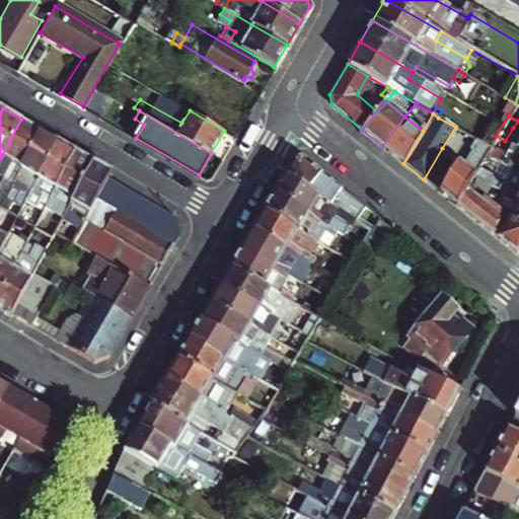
[(382,146),(403,163),(423,131),(404,117),(382,146)]
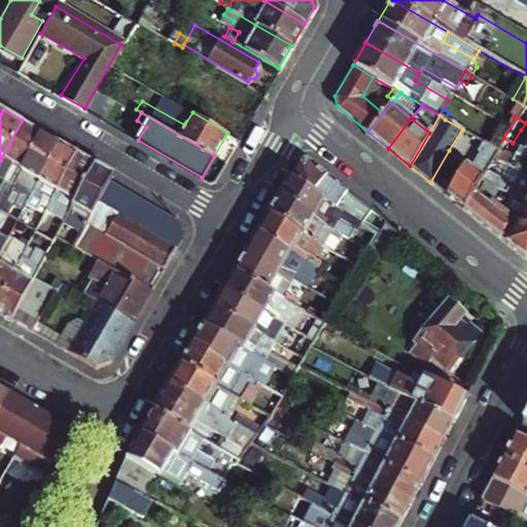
[(0,206),(40,132),(22,120),(0,161),(0,182),(0,183),(0,206)]
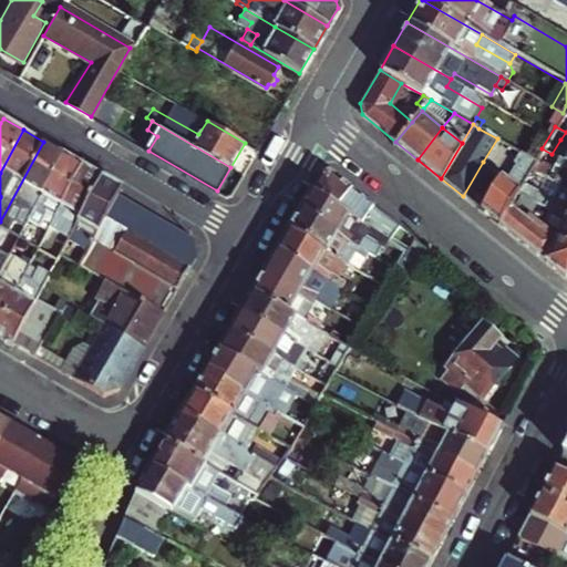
[(22,227),(30,213),(62,153),(43,142),(0,222),(0,225),(18,235),(22,227)]
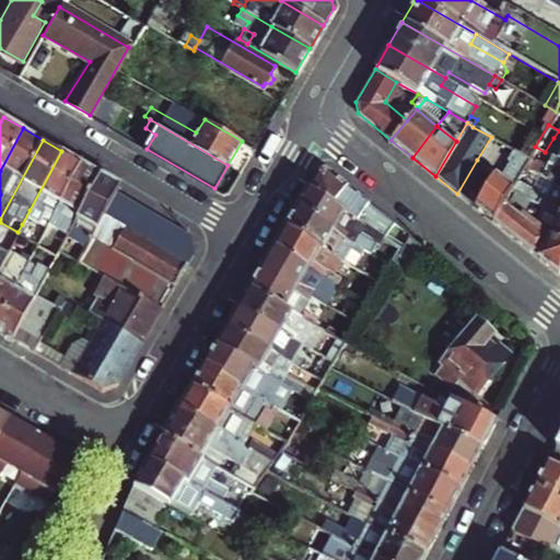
[(457,194),(490,220),(503,199),(508,190),(511,185),(522,166),(527,159),(512,149),(505,160),(510,163),(500,178),(477,160),(457,194)]
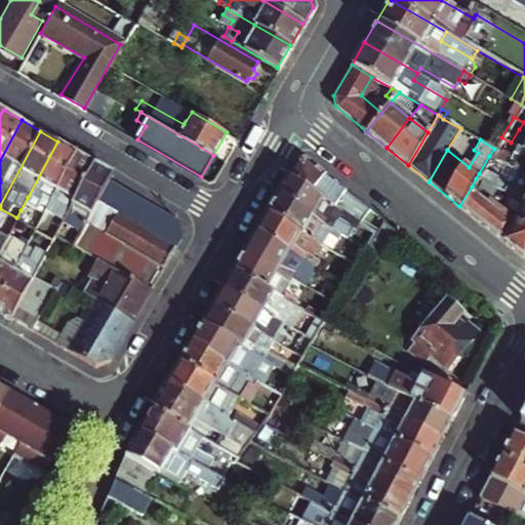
[(48,201),(75,151),(57,142),(28,197),(37,202),(40,197),(48,201)]
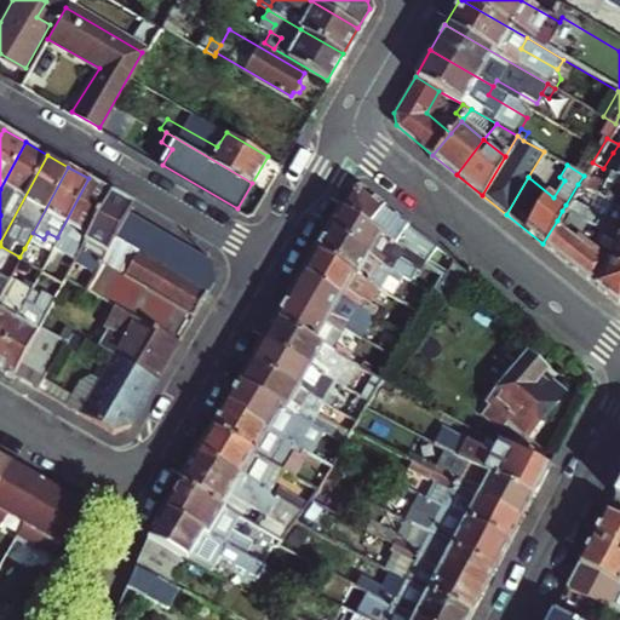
[(584,176),(578,184),(597,194),(603,182),(585,173),(584,176)]
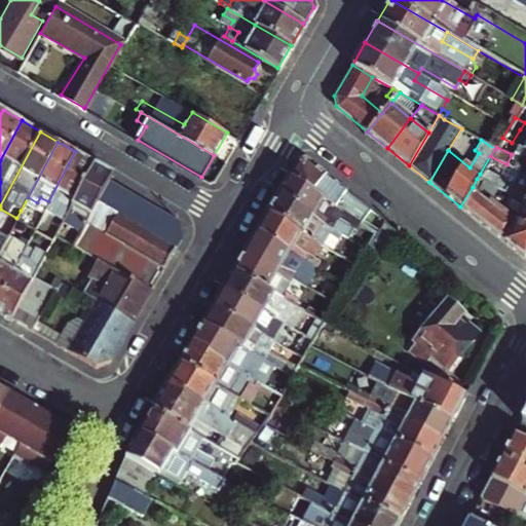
[(506,164),(515,168),(525,174),(525,156),(518,152),(514,150),(512,154),(506,164)]
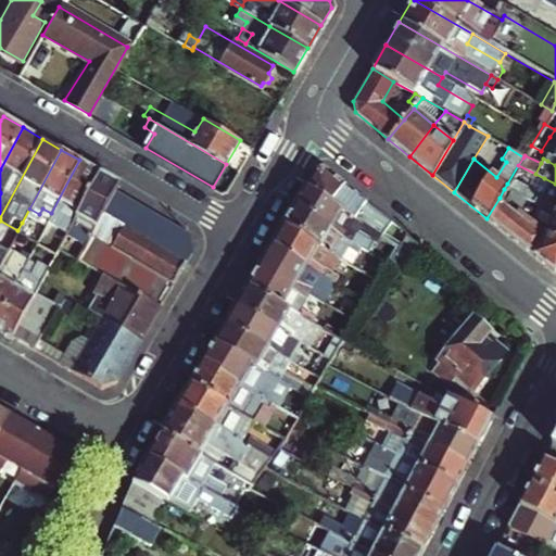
[(79,160),(51,213),(61,219),(64,215),(72,219),(98,171),(79,160)]
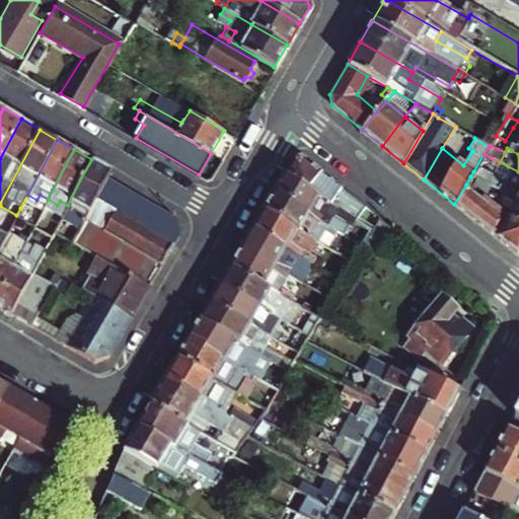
[(294,155),(284,172),(337,206),(355,217),(363,204),(349,193),(345,199),(337,193),(341,187),(304,156),(294,155)]
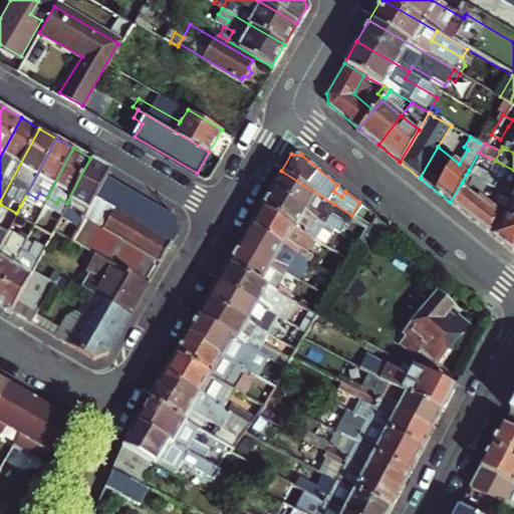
[(71,240),(94,194),(104,174),(108,168),(90,158),(66,203),(64,207),(75,214),(63,235),(71,240)]
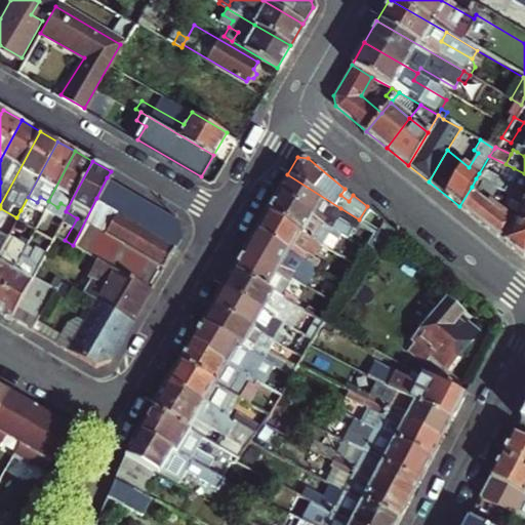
[(499,180),(494,188),(524,203),(524,173),(514,168),(506,184),(499,180)]
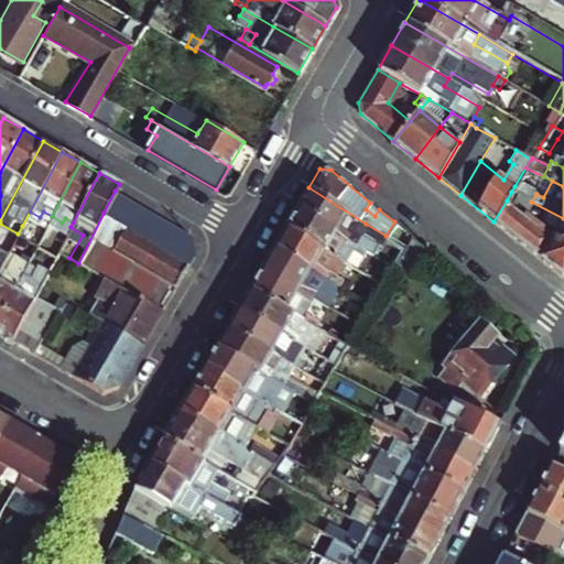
[(522,190),(514,186),(511,192),(519,196),(522,190)]
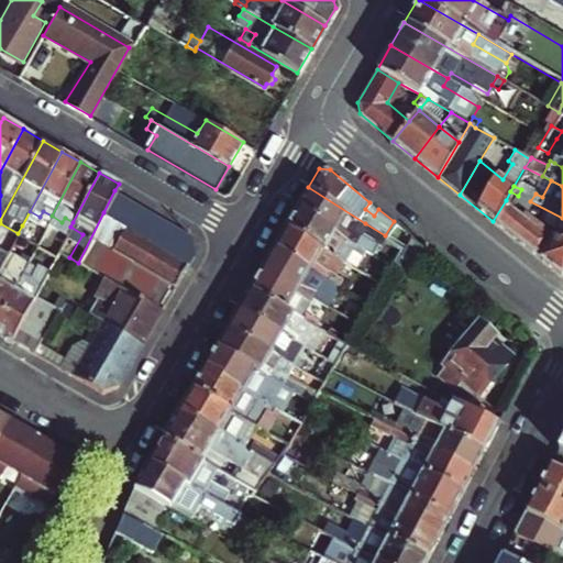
[(308,187),(297,207),(364,246),(367,241),(359,235),(365,223),(308,187)]
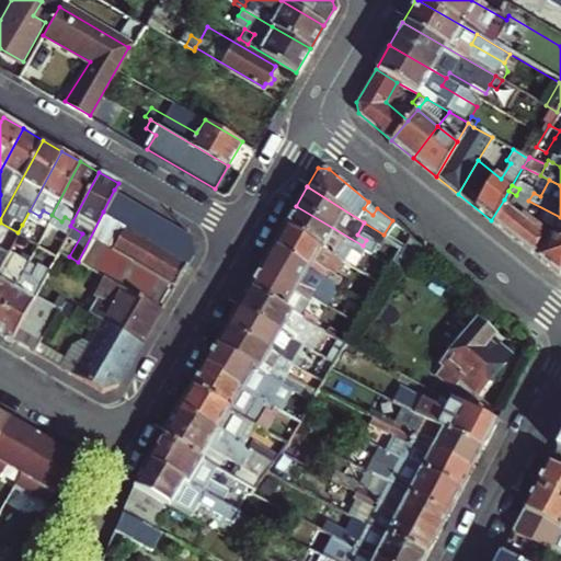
[(103,212),(124,224),(186,261),(192,252),(191,233),(114,190),(103,212)]
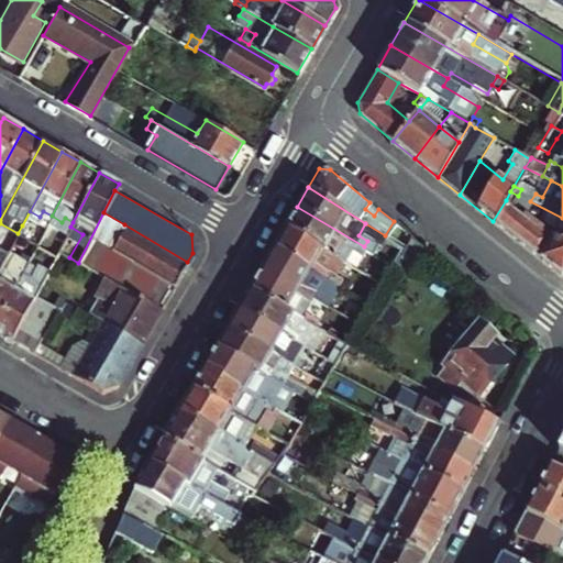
[(512,205),(551,234),(562,241),(562,218),(530,201),(526,209),(515,201),(518,196),(510,191),(506,200),(512,205)]
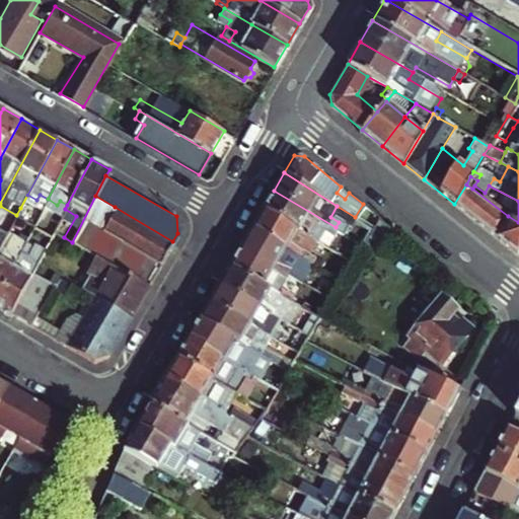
[(518,251),(518,222),(508,216),(504,221),(469,194),(472,189),(466,184),(454,204),(515,253),(518,251)]
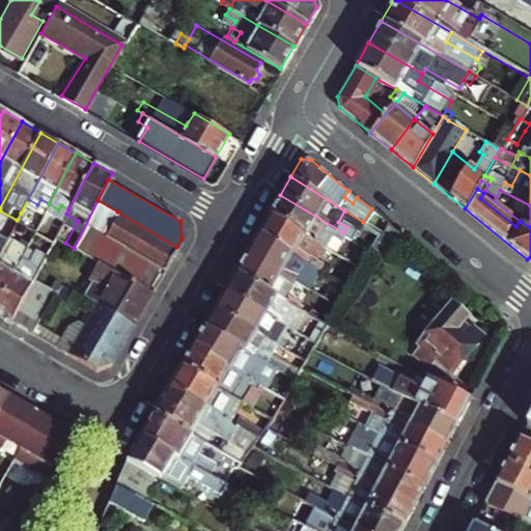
[(357,197),(348,191),(344,197),(353,203),(357,197)]
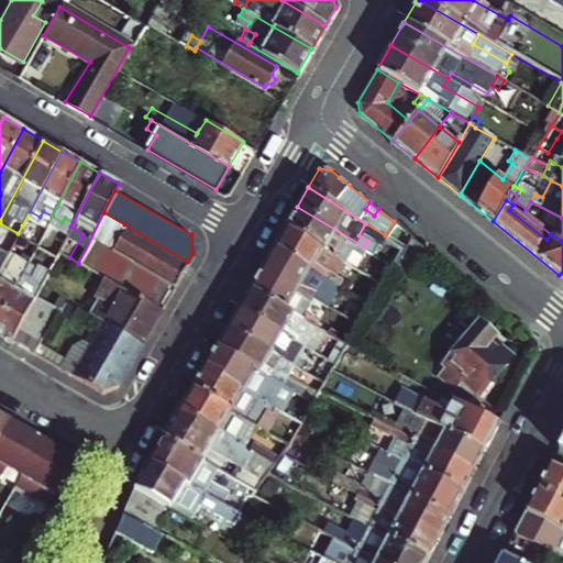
[(364,246),(297,207),(286,225),(337,256),(346,262),(354,247),(363,252),(364,246)]
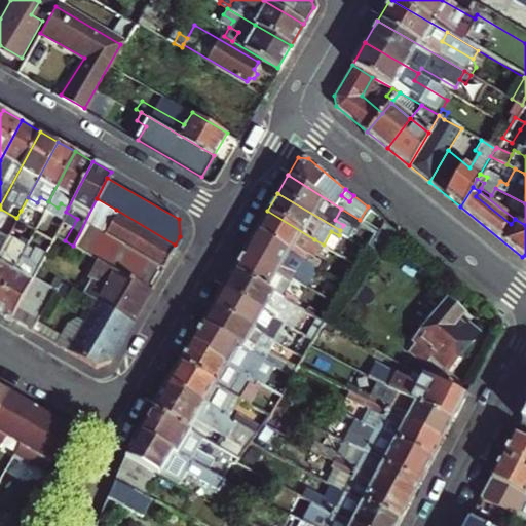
[(16,218),(0,209),(0,219),(12,226),(13,223),(16,218)]
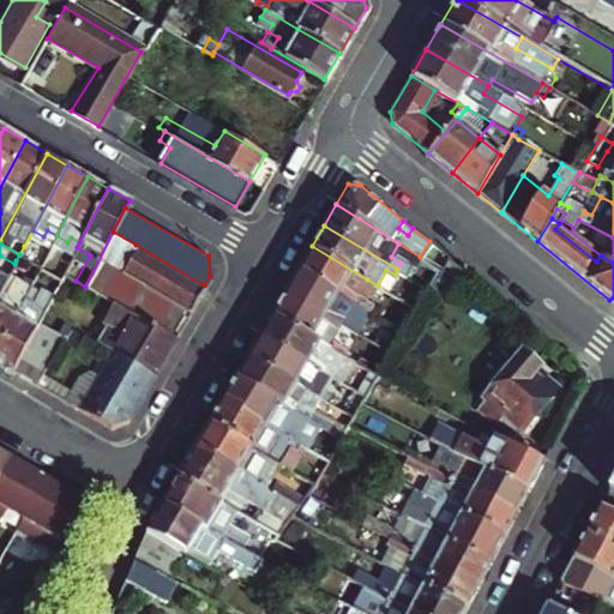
[(120,272),(168,301),(188,313),(204,286),(136,245),(120,272)]
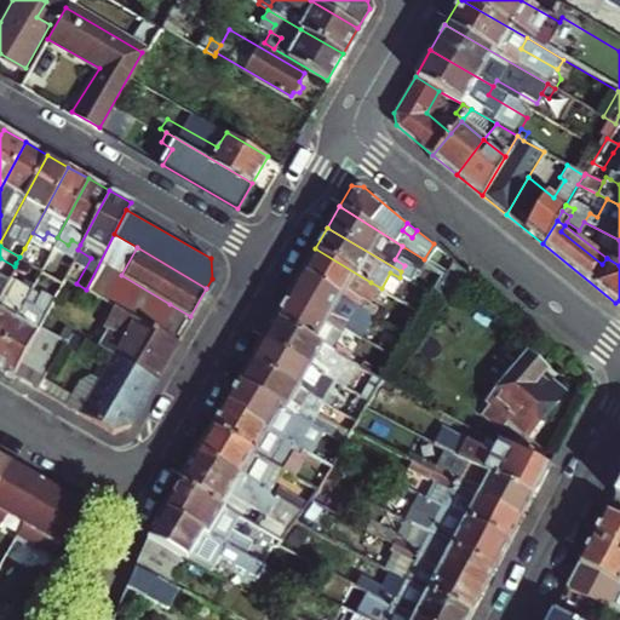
[(24,248),(19,257),(40,269),(45,259),(24,248)]
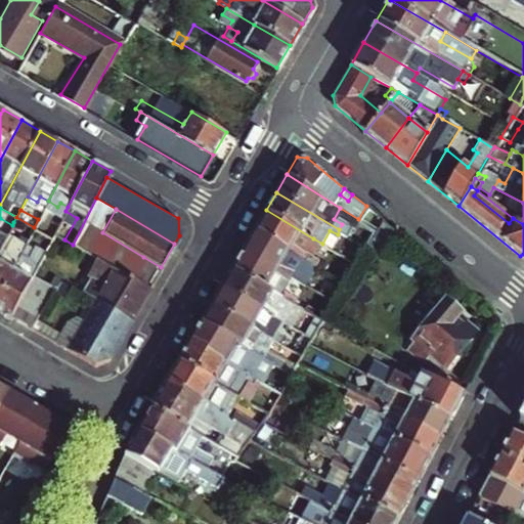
[(266,210),(256,228),(303,256),(313,238),(266,210)]
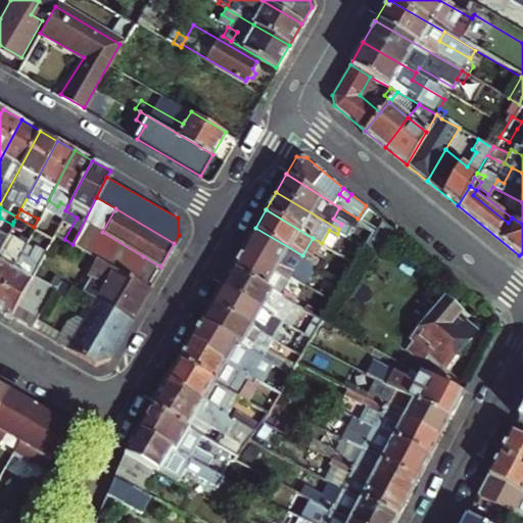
[(34,227),(16,217),(13,222),(31,232),(34,227)]
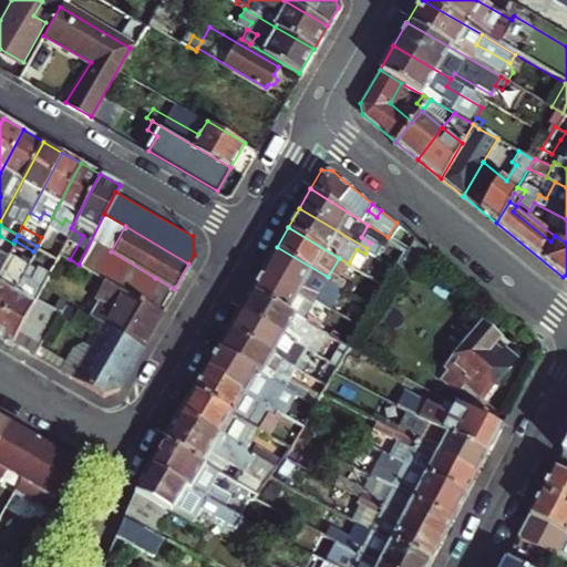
[(61,247),(42,236),(41,237),(37,246),(49,253),(55,257),(58,253),(61,247)]
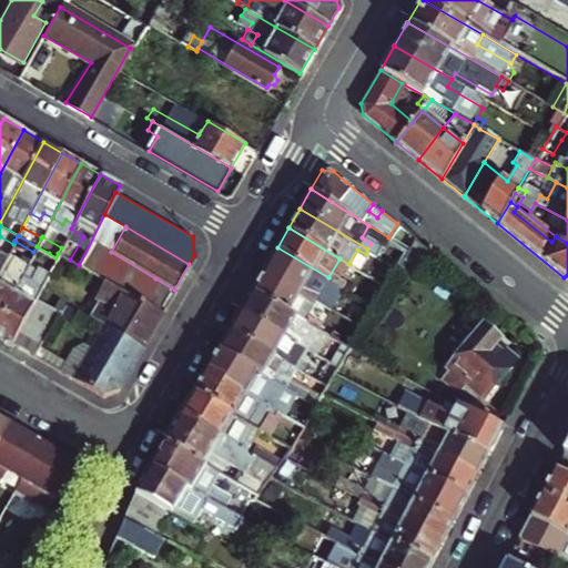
[(406,249),(396,265),(412,277),(429,250),(413,236),(406,249)]
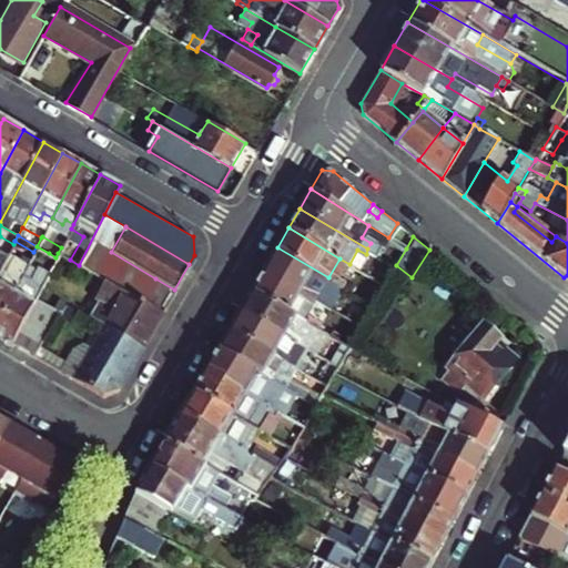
[(395,242),(385,259),(396,265),(406,249),(395,242)]
